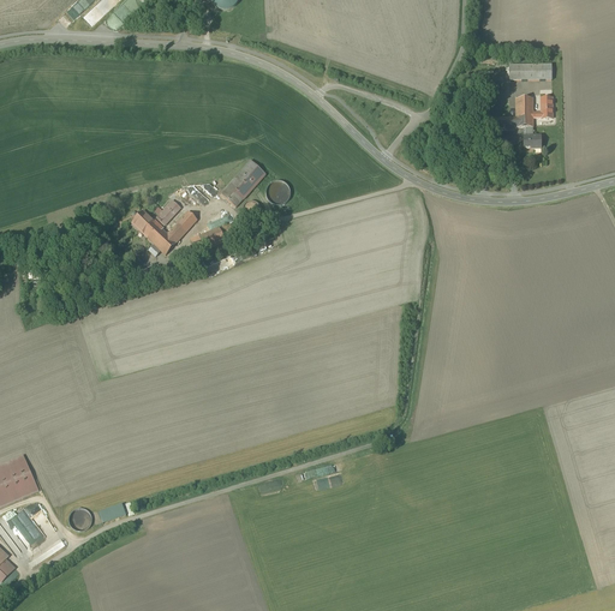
[(551,64),(509,64),(509,78),(551,78),(551,64)]
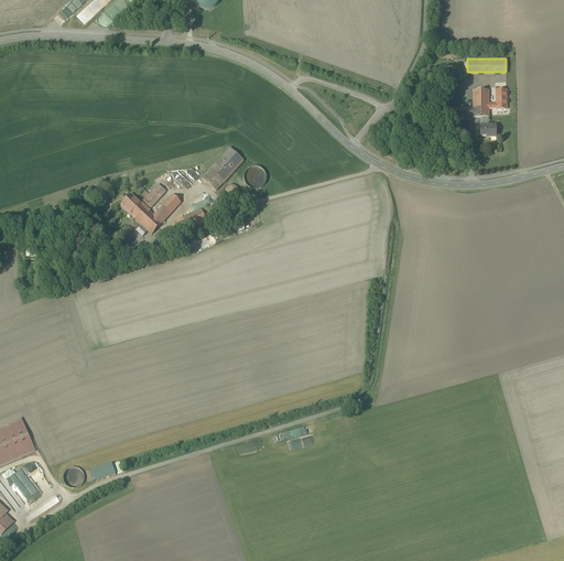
[(497,106),(507,106),(506,88),(496,88),(497,101),(489,101),(488,88),(473,88),(474,105),(451,106),(452,116),(474,116),(474,115),(481,115),(488,115),(489,115),(489,106),(497,106)]
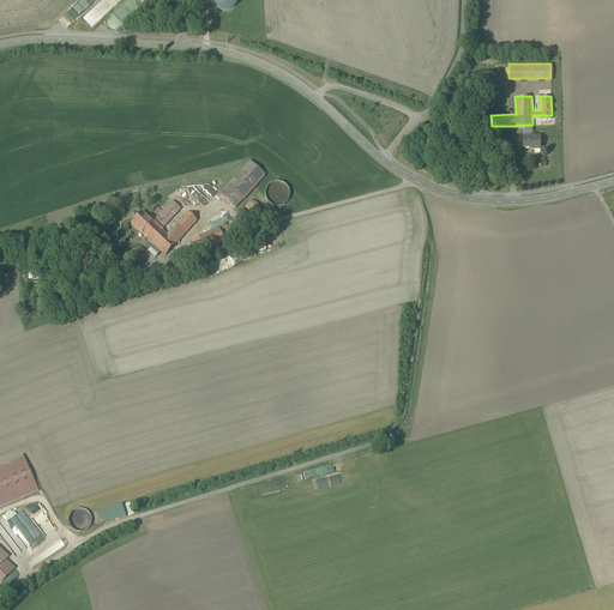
[(533,134),(531,125),(524,125),(524,134),(522,134),(523,145),(540,145),(540,133),(533,134)]
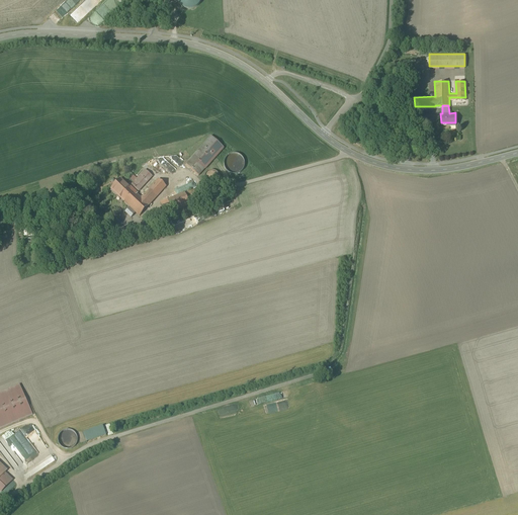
[(198,172),(224,145),(210,133),(185,161),(198,172)]
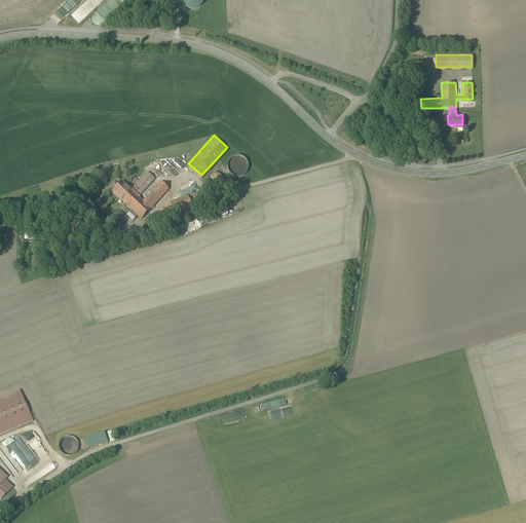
[(228,167),(229,170),(232,172),(234,174),(237,174),(240,174),(243,173),(246,171),(248,167),(249,163),(248,160),(246,157),(243,154),(239,153),(236,153),(232,154),(230,156),(228,159),(227,161),(227,164),(228,167)]
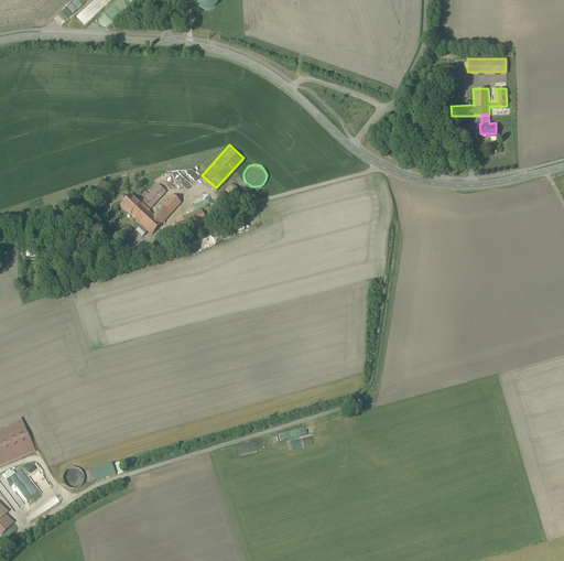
[(159,182),(143,198),(151,205),(165,189),(159,182)]
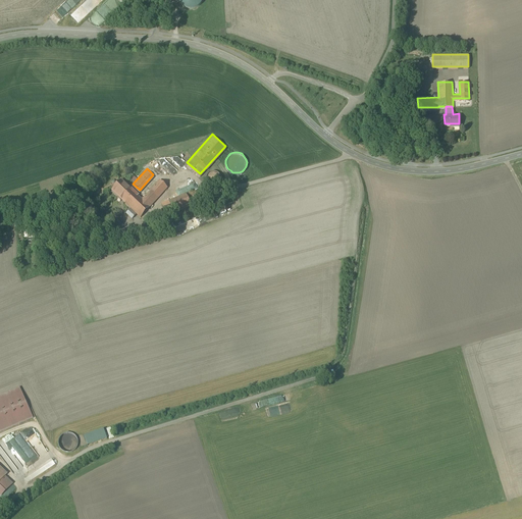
[(218,170),(216,169),(214,169),(211,169),(209,170),(208,172),(207,173),(206,176),(207,178),(208,180),(209,182),(211,183),(213,184),(216,184),(218,183),(219,180),(220,178),(221,176),(220,174),(219,172),(218,170)]
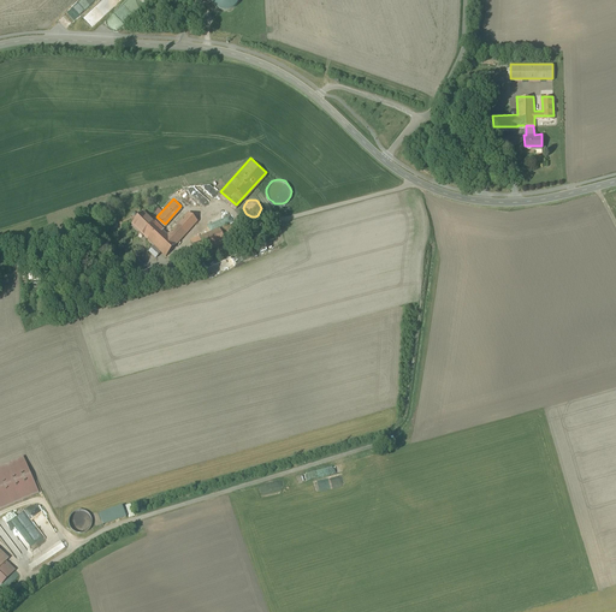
[(164,226),(155,218),(154,219),(143,208),(131,220),(153,241),(164,227),(163,227),(164,226)]
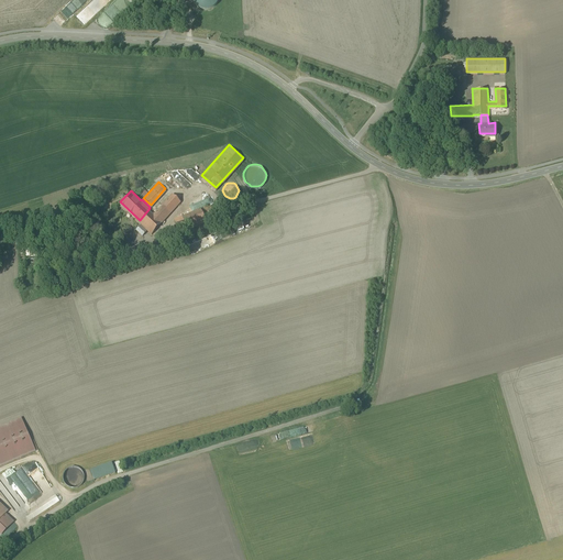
[(150,208),(140,220),(152,231),(163,220),(180,199),(172,191),(153,212),(150,208)]
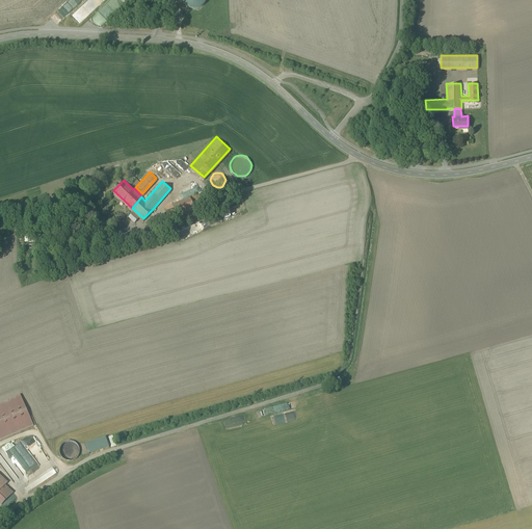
[(202,190),(164,205),(169,217),(194,208),(192,202),(204,197),(202,190)]
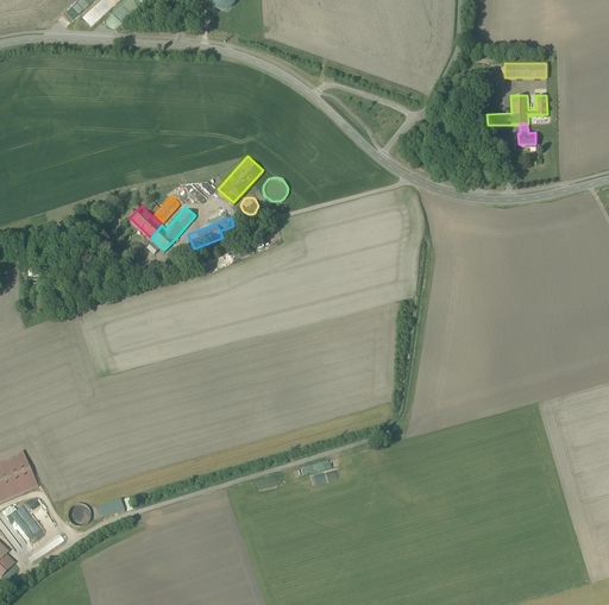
[(23,449),(0,458),(0,500),(38,484),(23,449)]
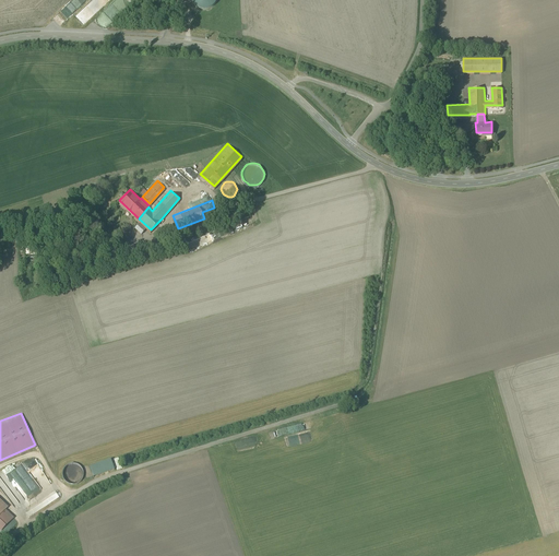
[(114,465),(110,457),(90,464),(93,473),(93,474),(114,468),(114,465)]
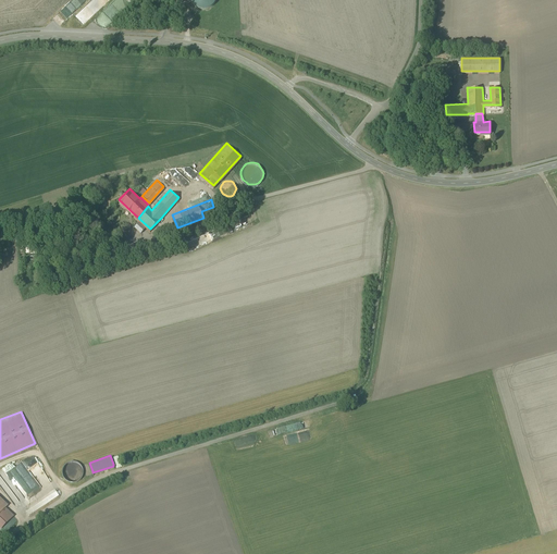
[(76,459),(72,459),(69,460),(65,463),(63,465),(63,466),(62,469),(62,474),(64,477),(67,479),(71,480),(75,480),(78,479),(82,476),(83,472),(83,468),(82,465),(79,462),(76,459)]
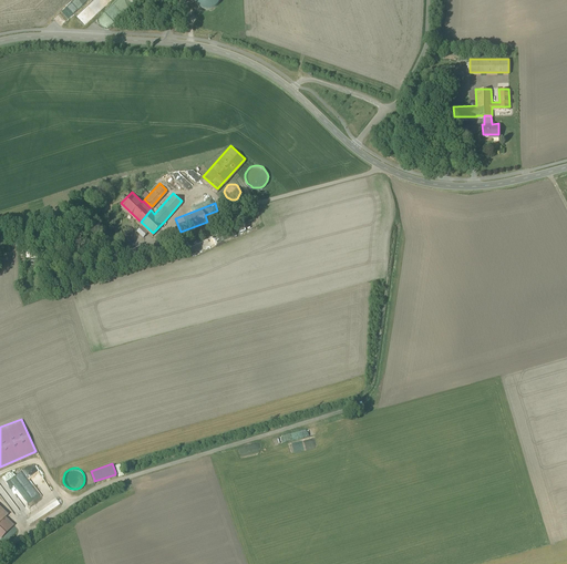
[(8,512),(0,503),(0,533),(1,535),(13,523),(6,515),(8,512)]
